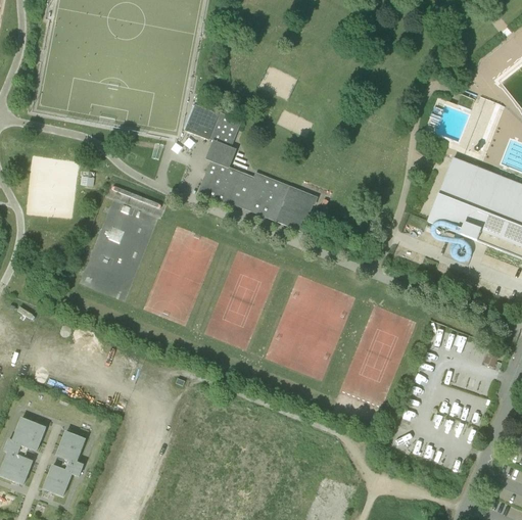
[(186,129),(210,138),(221,111),(216,109),(215,112),(195,105),(186,129)]
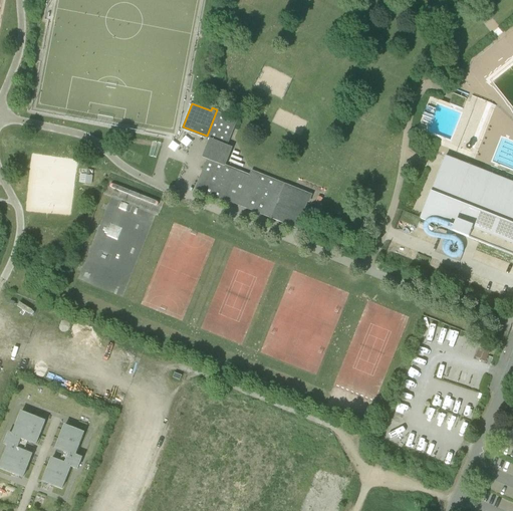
[(207,136),(210,138),(225,144),(236,117),(217,109),(207,136)]
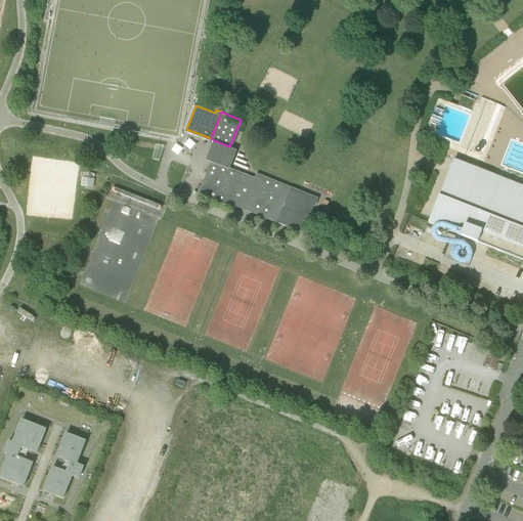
[(234,148),(229,146),(214,140),(207,159),(210,161),(227,167),(234,148)]
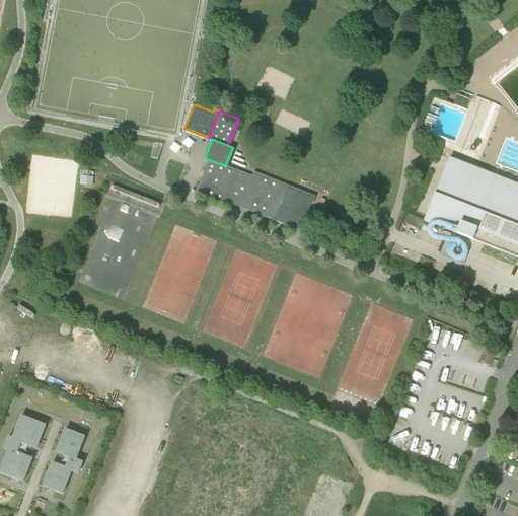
[(424,219),(472,238),(476,228),(517,244),(517,182),(448,155),(424,219)]
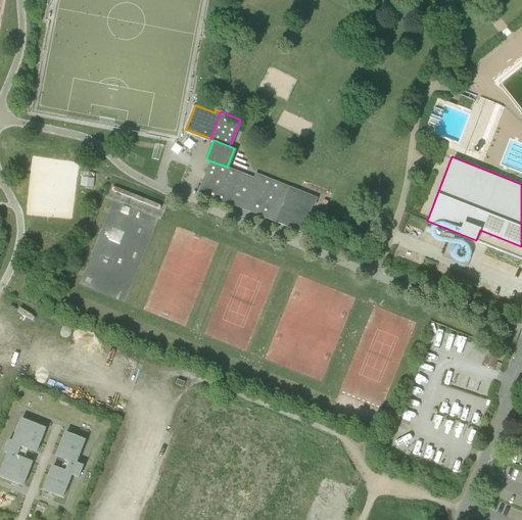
[(252,178),(227,167),(209,160),(198,190),(233,204),(235,198),(277,216),(276,219),(302,230),(315,197),(254,173),(252,178)]
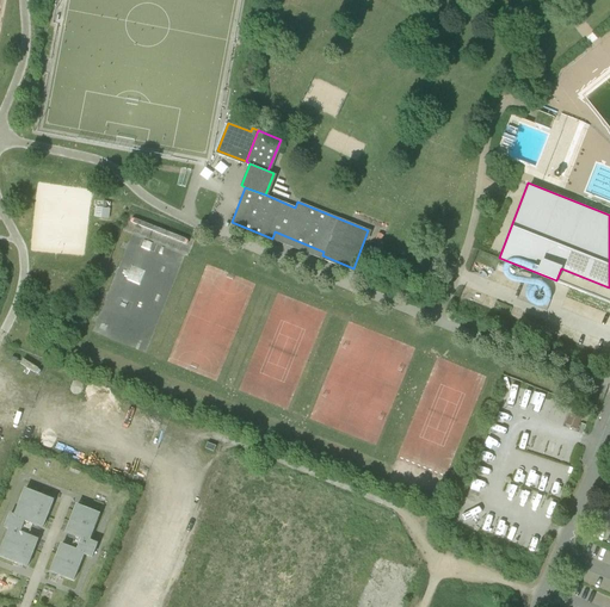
[(191,240),(133,217),(130,222),(189,245),(191,240)]
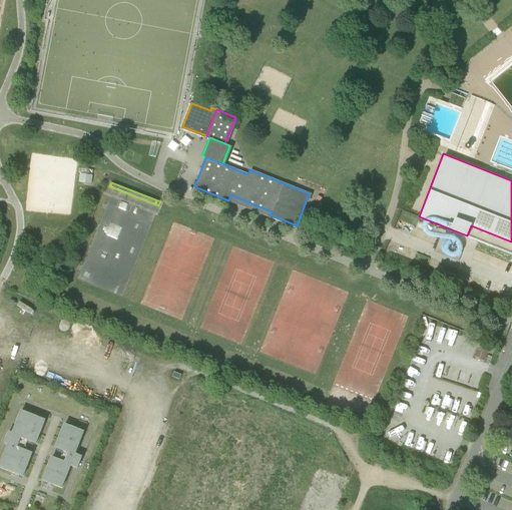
[(412,221),(414,217),(412,217),(413,212),(401,208),(398,216),(412,221)]
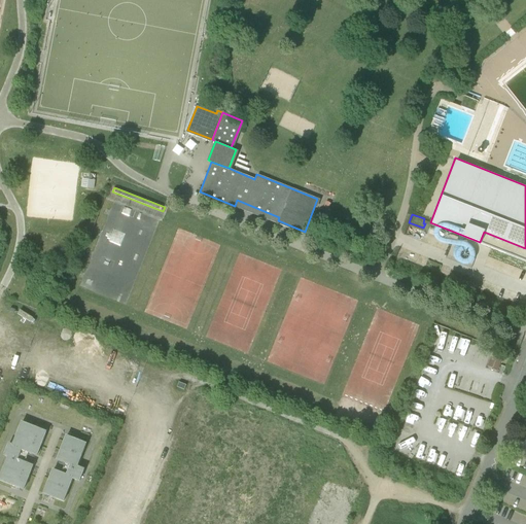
[(525,248),(484,232),(480,242),(525,259),(525,248)]
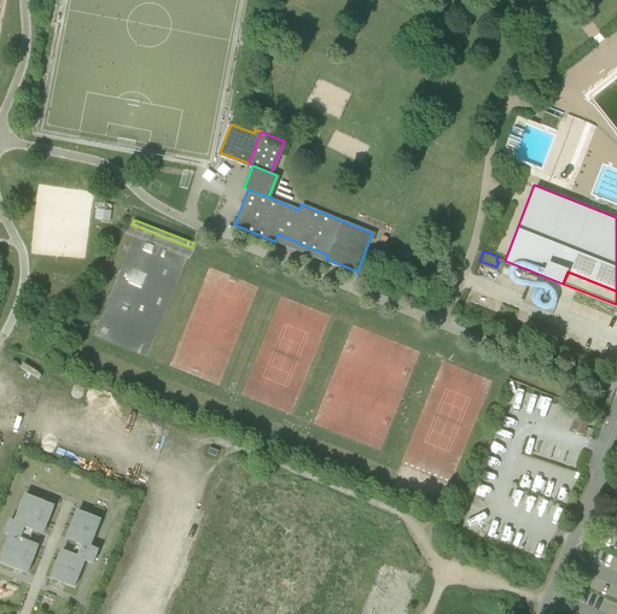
[(588,417),(575,413),(570,426),(583,431),(588,417)]
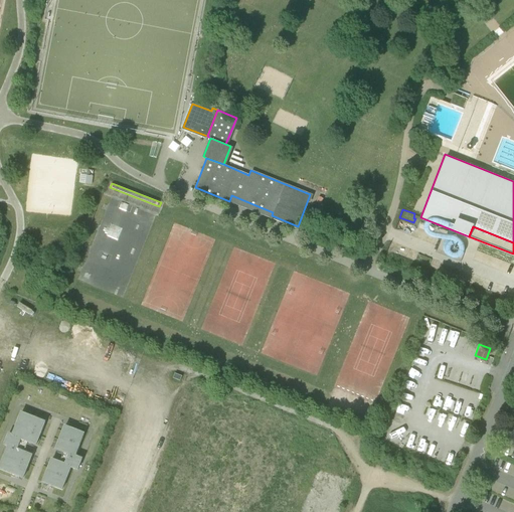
[(0,466),(22,476),(31,453),(17,447),(20,438),(35,443),(44,419),(20,410),(12,433),(8,431),(3,443),(7,445),(0,463),(0,466)]
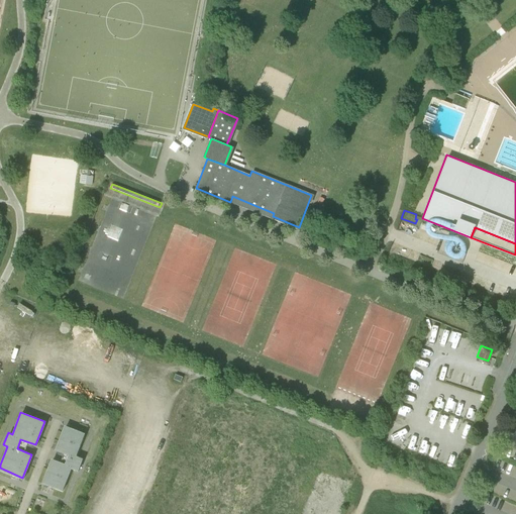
[(52,458),(42,482),(62,490),(71,467),(77,470),(82,457),(75,455),(84,433),(79,431),(65,425),(56,448),(69,453),(65,464),(52,458)]
